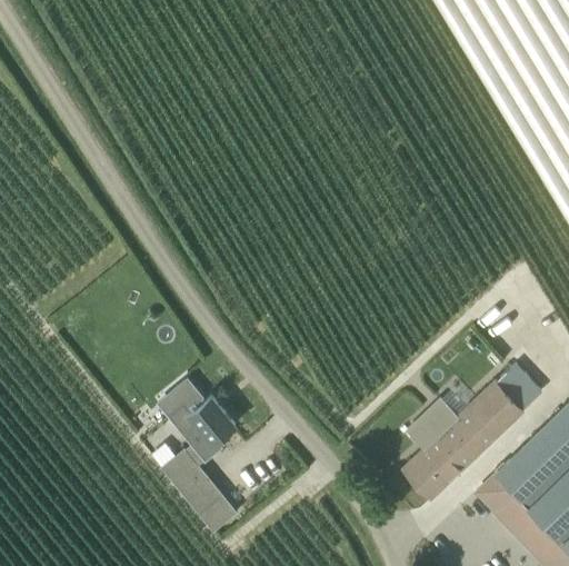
[(540,395),(515,367),(498,383),(496,379),(458,416),(442,399),(439,403),(432,409),(427,414),(420,420),(437,438),(426,449),(403,469),(431,498),(540,395)]
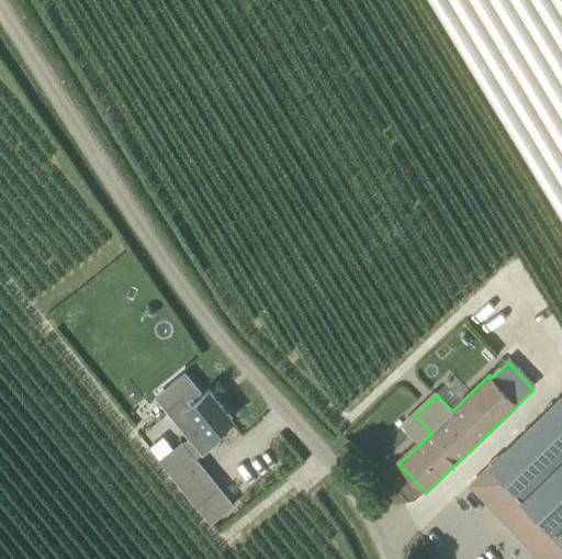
[(212,437),(233,421),(209,392),(176,420),(194,442),(208,431),(212,437)]
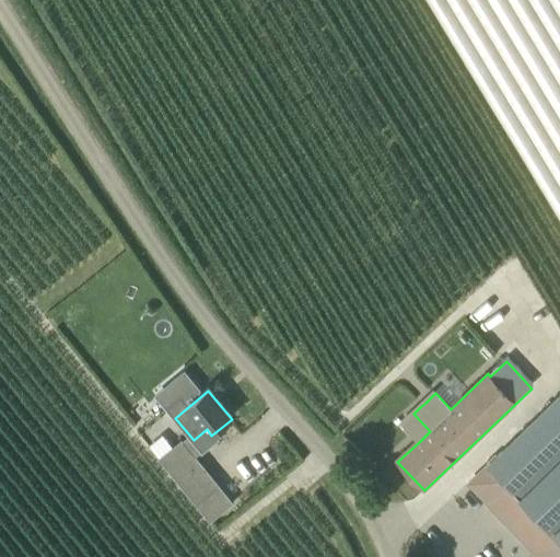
[(559,556),(559,396),(503,452),(467,487),(534,556),(559,556)]
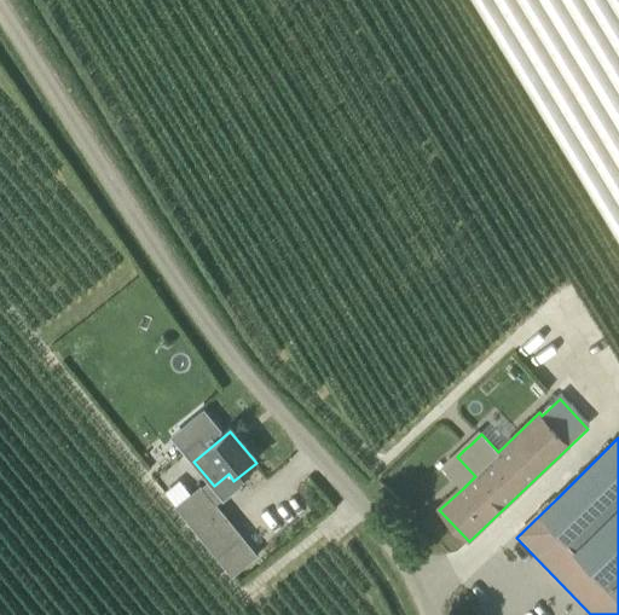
[(190,495),(175,508),(218,560),(243,539),(215,505),(223,500),(208,483),(202,488),(201,487),(190,495)]
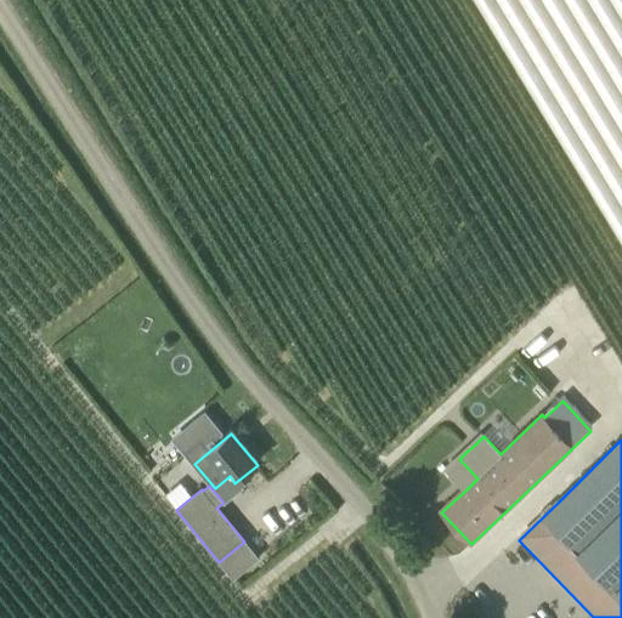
[(244,542),(219,562),(235,580),(259,560),(244,542)]
